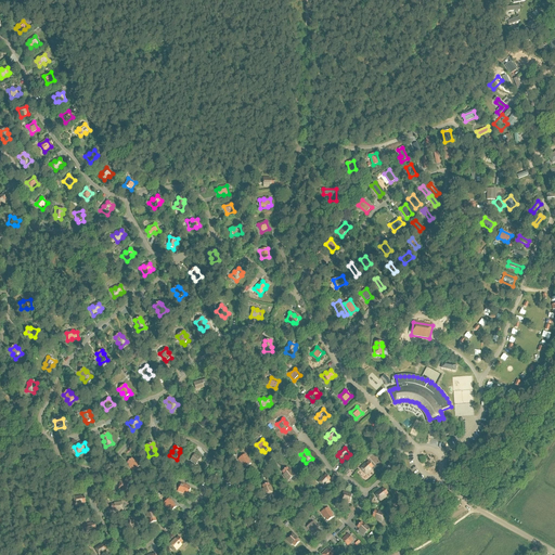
[(197,456),(194,454),(191,460),(196,464),(201,459),(199,459),(201,456),(198,455),(197,456)]
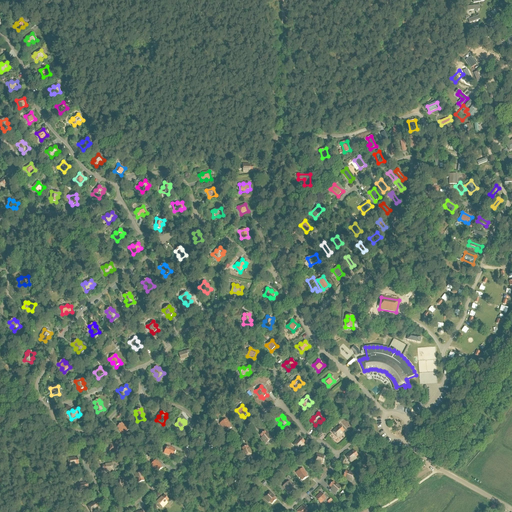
[(226,431),(231,428),(228,424),(229,423),(226,419),(220,424),(224,429),(226,431)]
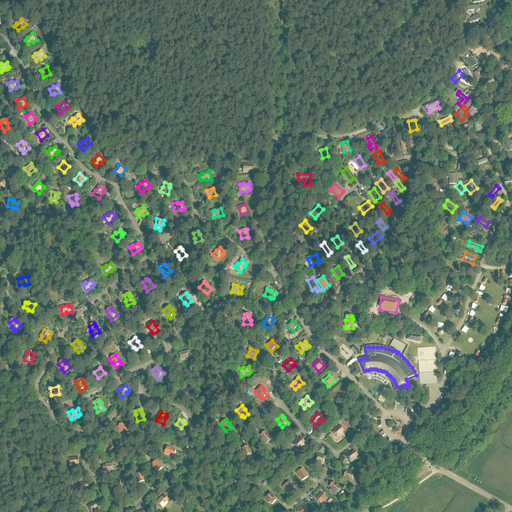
[(212,423),(215,431),(221,428),(217,421),(212,423)]
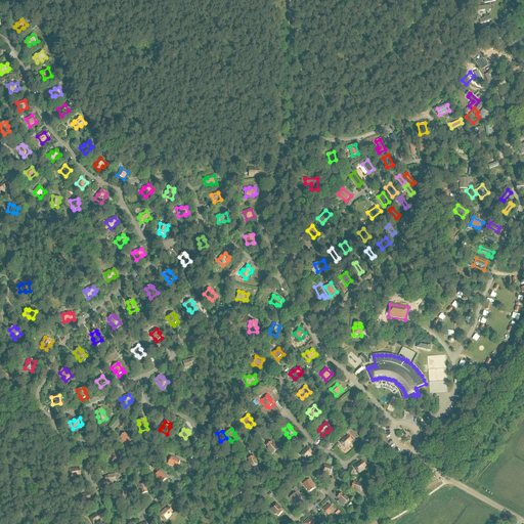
[(127,435),(124,433),(120,437),(124,441),(123,442),(126,445),(132,440),(127,435)]
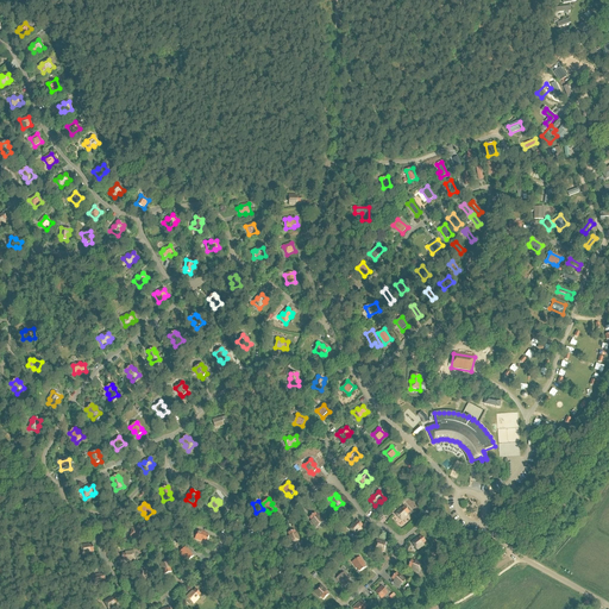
[(409,512),(405,507),(400,512),(399,510),(395,514),(401,521),(407,515),(409,512)]
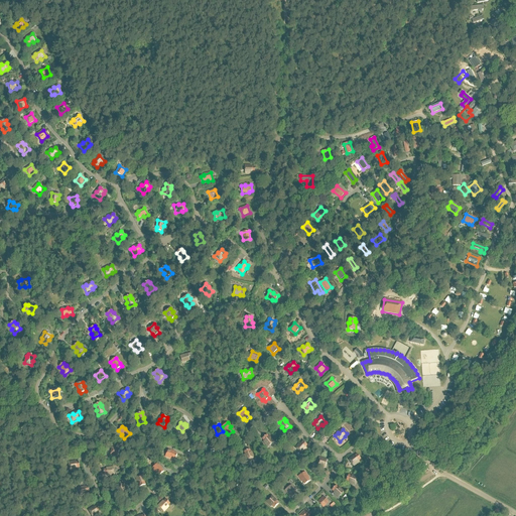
[(269,437),(266,435),(262,438),(265,443),(268,447),(274,442),(269,437)]
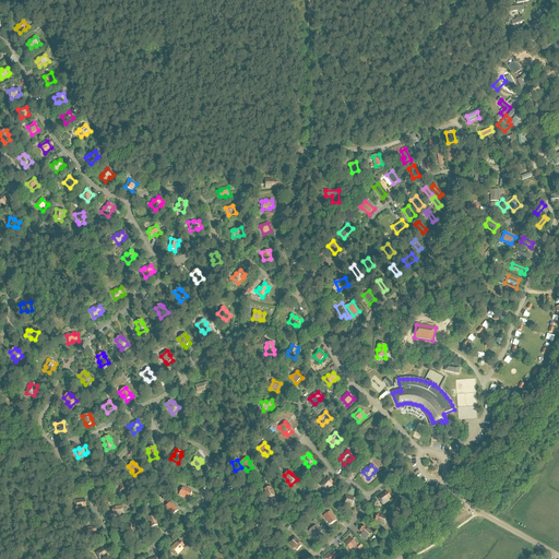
[(283,485),(286,482),(281,475),(277,478),(283,485)]
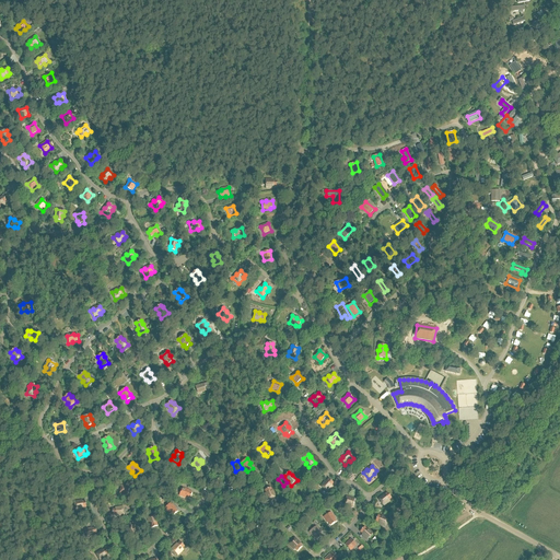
[(331,486),(334,483),(329,479),(325,483),(324,482),(321,487),(327,492),(331,487),(331,486)]
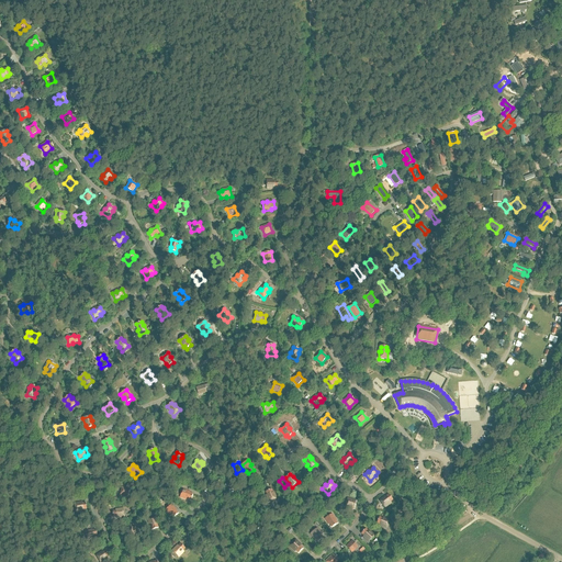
[(128,497),(131,489),(122,487),(120,495),(128,497)]
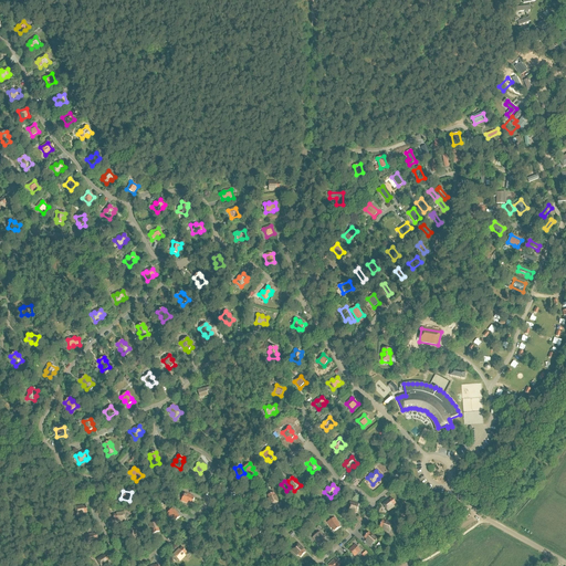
[(192,504),(195,499),(189,496),(189,495),(185,493),(181,501),(188,504),(189,503),(192,504)]
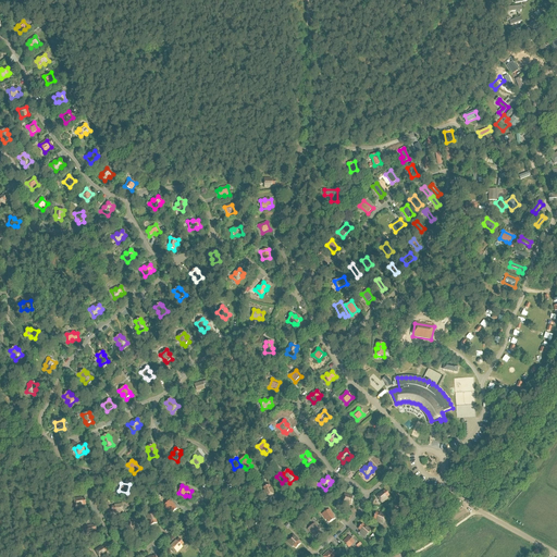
[(271,489),(269,485),(263,487),(265,493),(264,494),(267,498),(274,495),(271,489)]
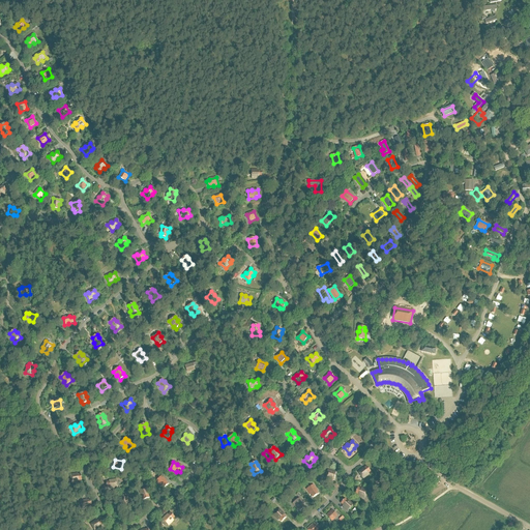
[(371,471),(366,467),(362,470),(361,470),(358,472),(363,478),(369,474),(367,473),(371,471)]
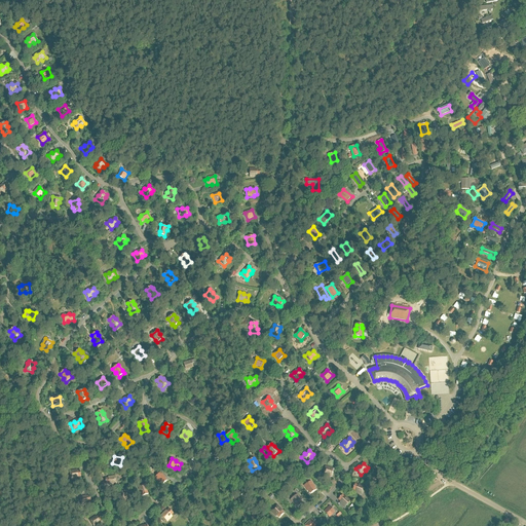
[(331,477),(333,470),(326,467),(324,475),(331,477)]
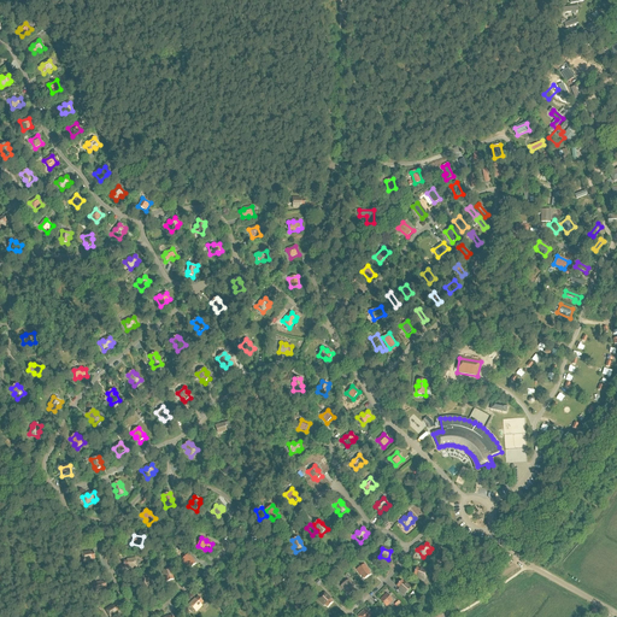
[(95,559),(94,552),(88,553),(88,552),(82,553),(83,563),(92,562),(92,560),(95,559)]
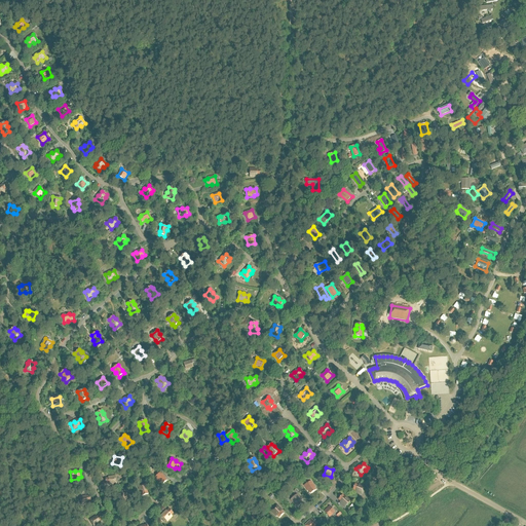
[(162,485),(166,481),(162,477),(163,476),(160,473),(154,479),(159,483),(160,483),(162,485)]
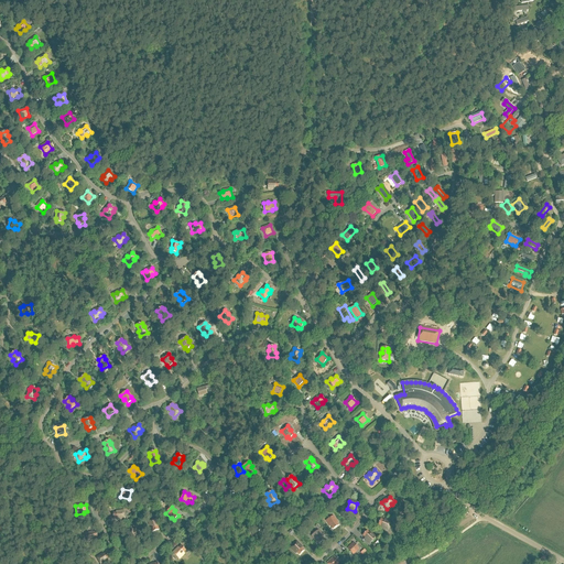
[(125,520),(123,511),(117,512),(117,513),(114,513),(114,520),(120,519),(120,520),(125,520)]
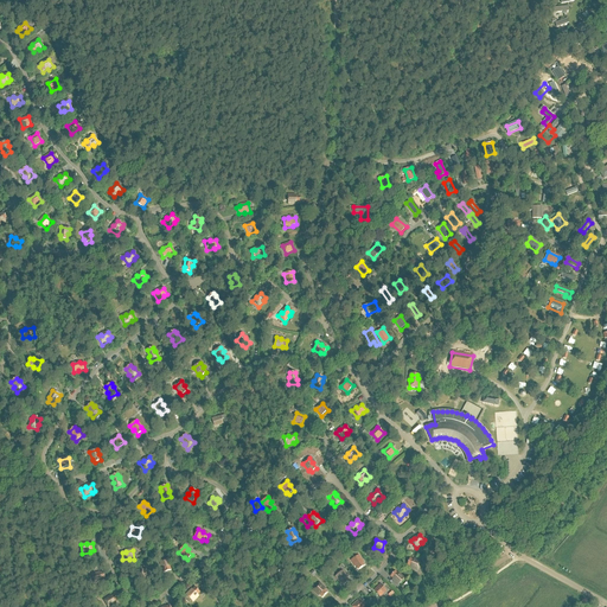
[(358,570),(364,566),(360,561),(362,560),(358,556),(351,561),(356,567),(358,570)]
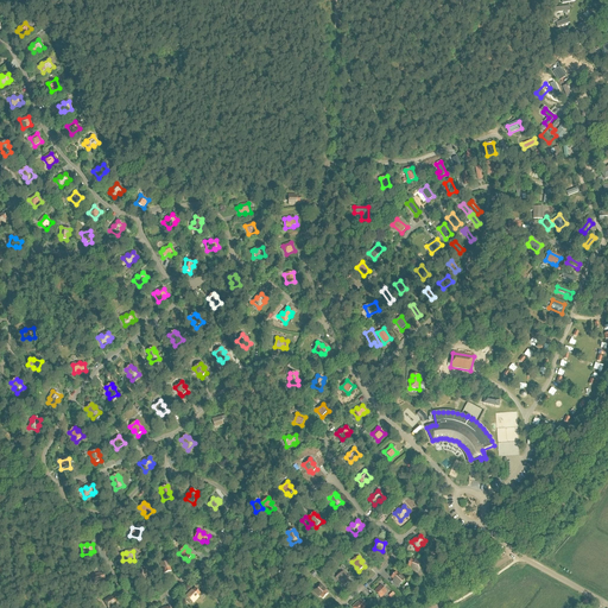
[(171,571),(169,565),(170,565),(169,559),(160,563),(163,570),(164,570),(165,574),(171,571)]
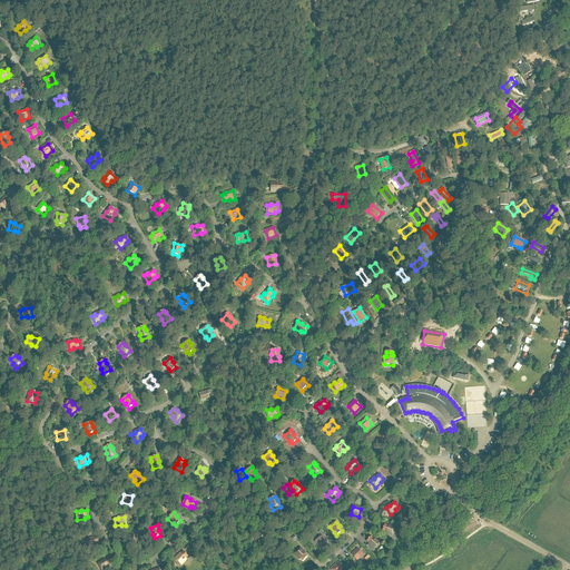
[(387,527),(384,524),(382,531),(387,533),(387,534),(392,536),(395,528),(389,526),(387,527)]
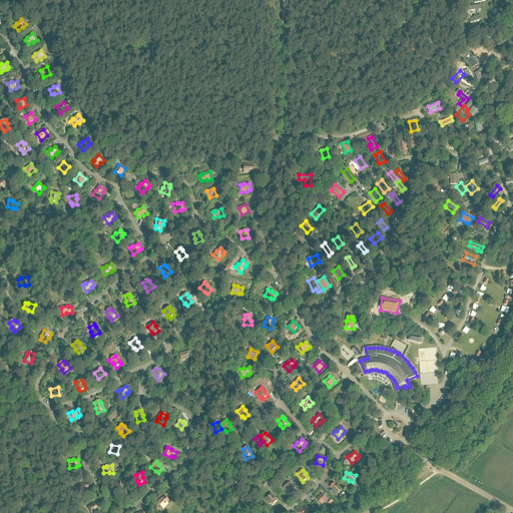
[(123,487),(125,483),(118,479),(115,485),(116,486),(114,489),(119,491),(122,487),(123,487)]
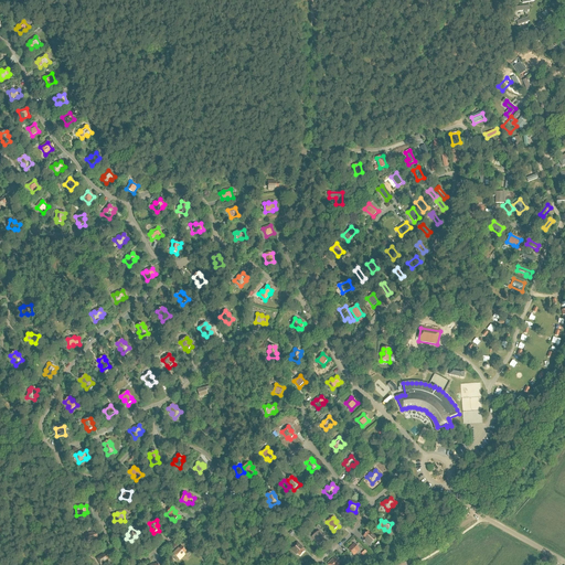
[(320,545),(324,541),(321,536),(322,535),(319,532),(312,537),(317,543),(318,542),(320,545)]
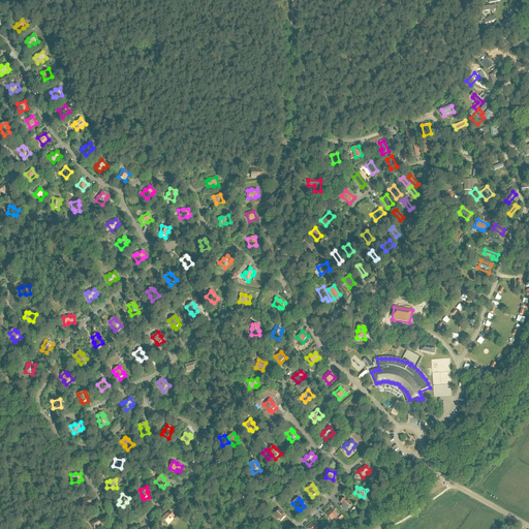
[(347,510),(352,504),(347,499),(346,500),(344,498),(340,502),(344,506),(343,507),(347,510)]
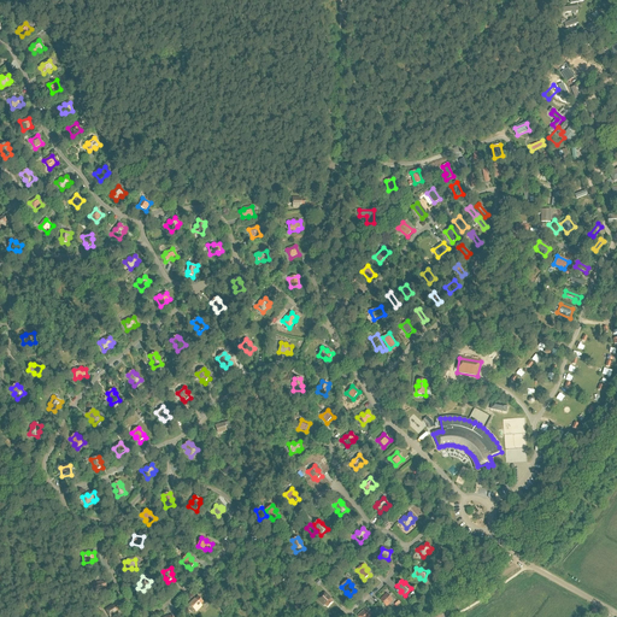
[(107,588),(105,582),(99,583),(99,582),(94,585),(97,593),(104,591),(104,589),(107,588)]
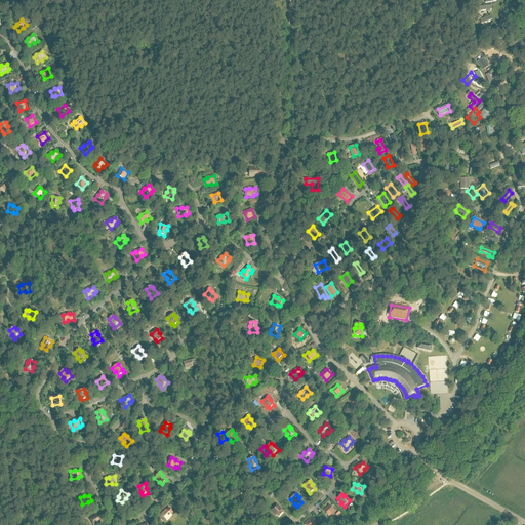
[(279,517),(283,513),(279,509),(280,508),(276,505),(271,511),(276,516),(277,515),(279,517)]
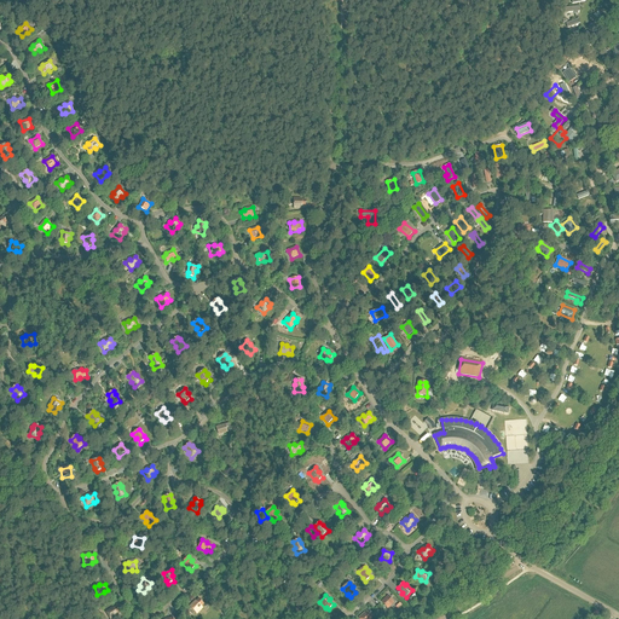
[(387,609),(394,602),(388,596),(381,602),(387,609)]
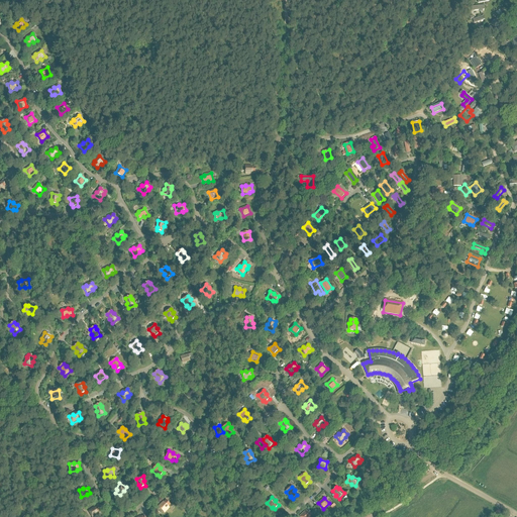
[(171,505),(167,501),(163,505),(162,504),(159,507),(164,513),(169,508),(168,507),(171,505)]
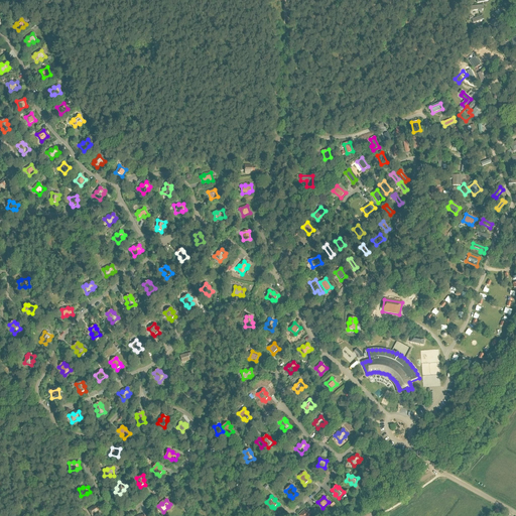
[(101,511),(97,506),(93,509),(92,508),(88,510),(92,515),(94,515),(98,513),(98,512),(101,511)]
